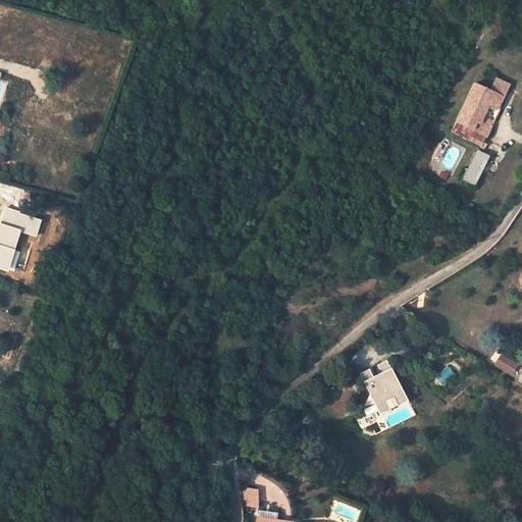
[(468,59),(460,54),(452,69),(461,73),(468,59)]
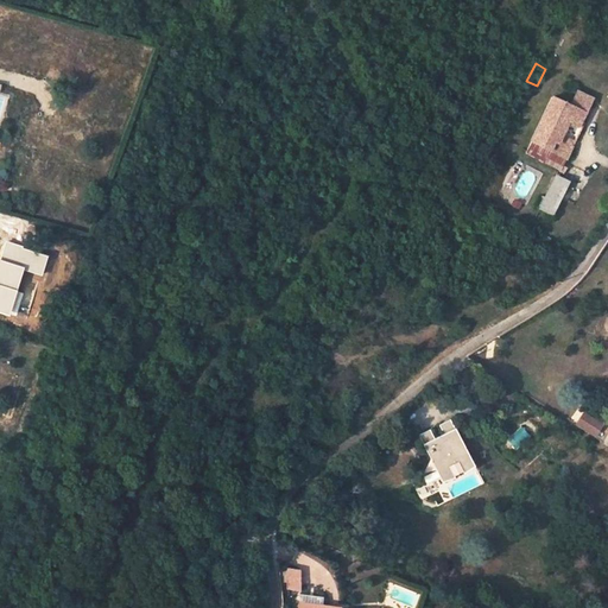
[(584,113),(591,99),(577,92),(570,106),(584,113)]
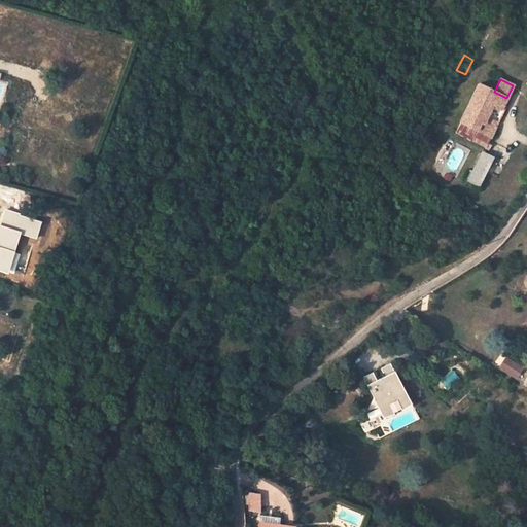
[(494,130),(482,124),(486,116),(483,115),(489,103),(491,105),(503,110),(505,106),(503,105),(506,98),(494,92),(478,84),(455,133),(485,147),(484,149),(488,151),(491,145),(487,144),(494,130)]
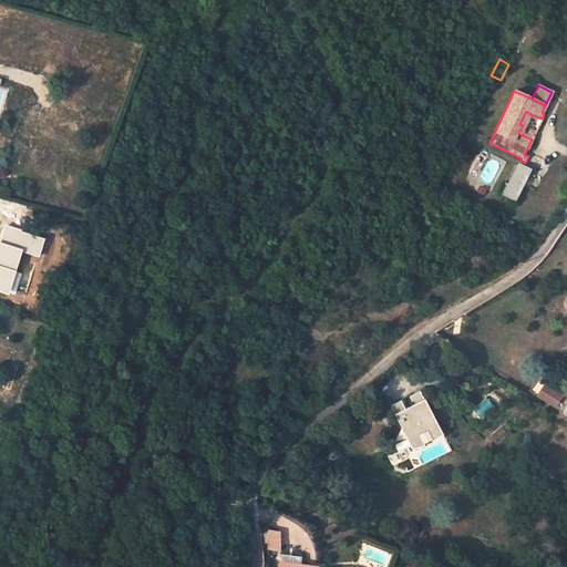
[(523,125),(528,113),(526,111),(519,124),(523,125)]
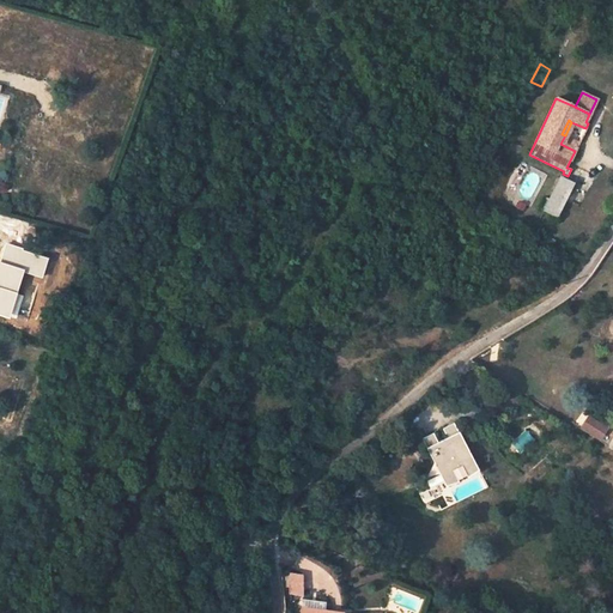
[(578,143),(565,135),(560,144),(575,151),(578,143)]
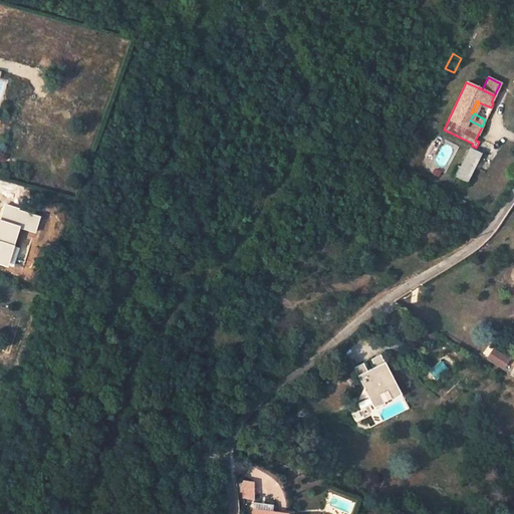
[(469,151),(461,168),(458,173),(456,178),(466,183),(480,156),(470,151),(469,151)]
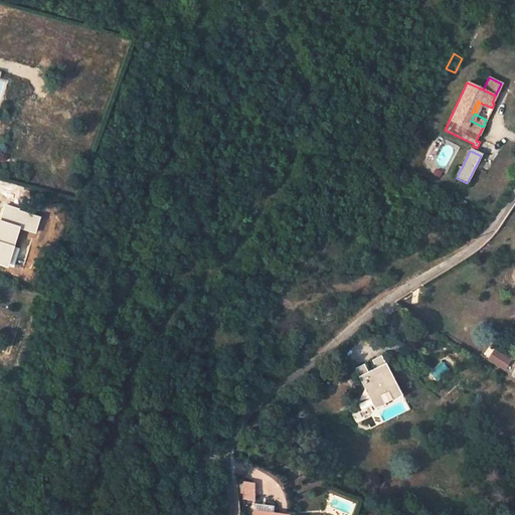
[(462,168),(458,166),(453,176),(457,178),(459,173),(462,168)]
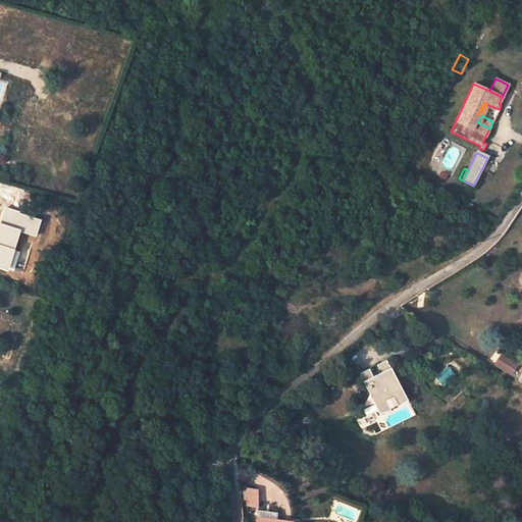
[(437,169),(436,177),(446,179),(448,172),(437,169)]
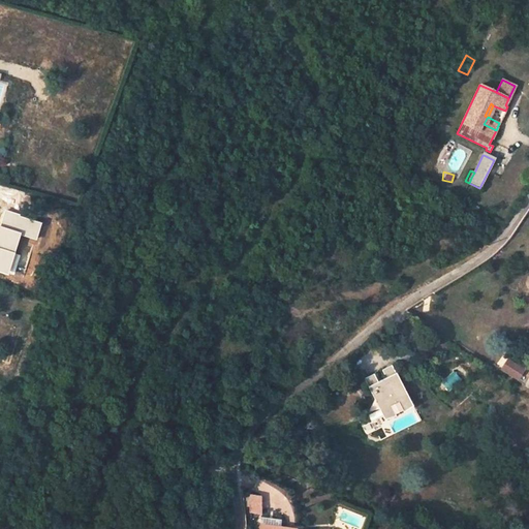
[(505,371),(518,380),(523,372),(510,364),(505,371)]
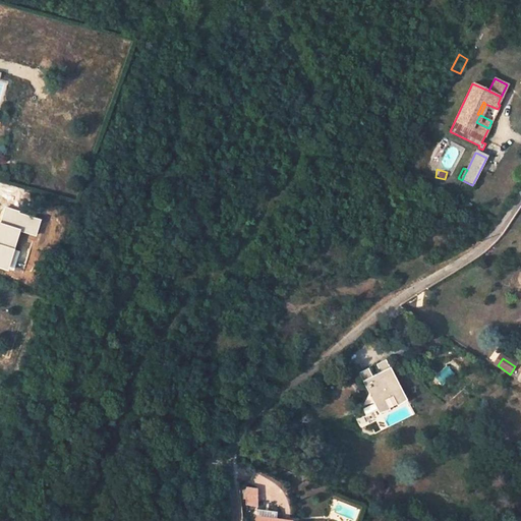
[(440,384),(455,375),(449,365),(435,373),(440,384)]
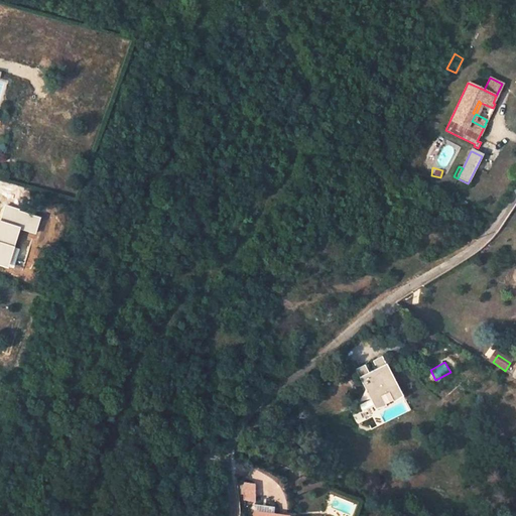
[(376,409),(403,395),(388,364),(360,378),(376,409)]
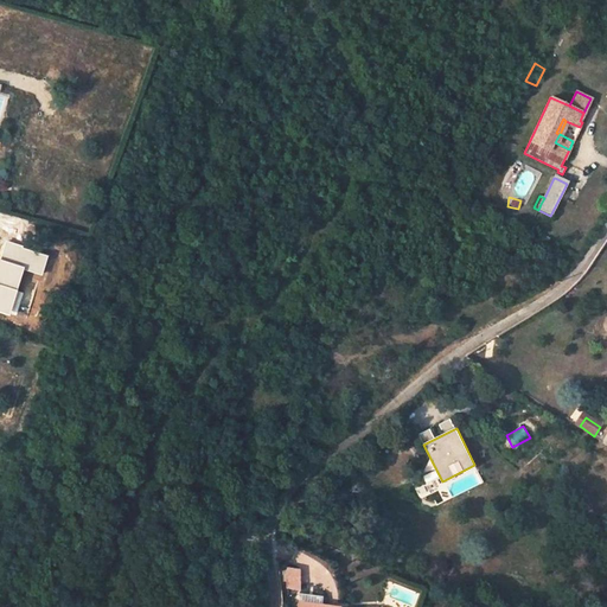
[(300,567),(285,567),(285,588),(299,589),(300,567)]
